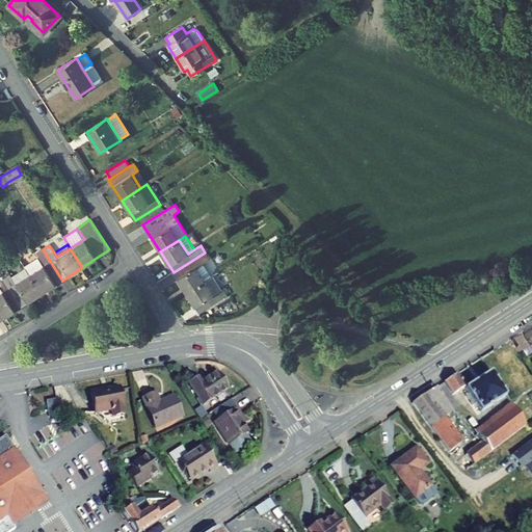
[(43,265),(29,274),(42,293),(62,281),(43,249),(36,254),(37,257),(43,265)]
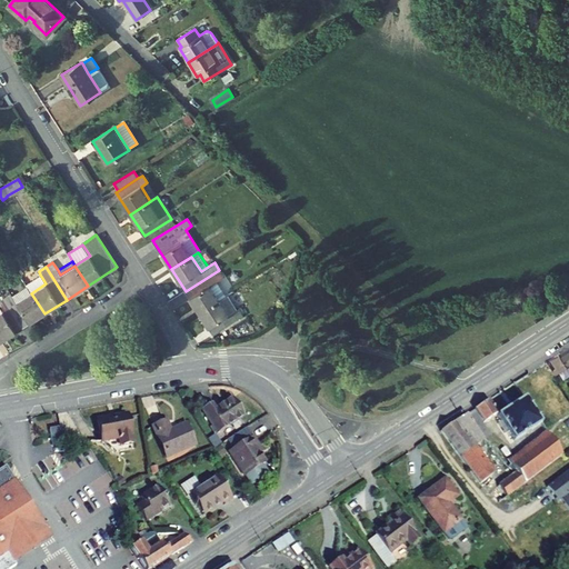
[(199,313),(219,300),(210,286),(217,281),(223,277),(219,270),(186,291),(199,313)]
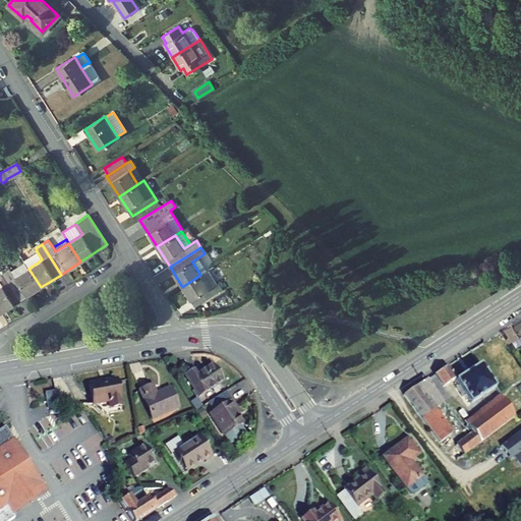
[(24,263),(29,269),(42,259),(37,251),(23,261),(24,263)]
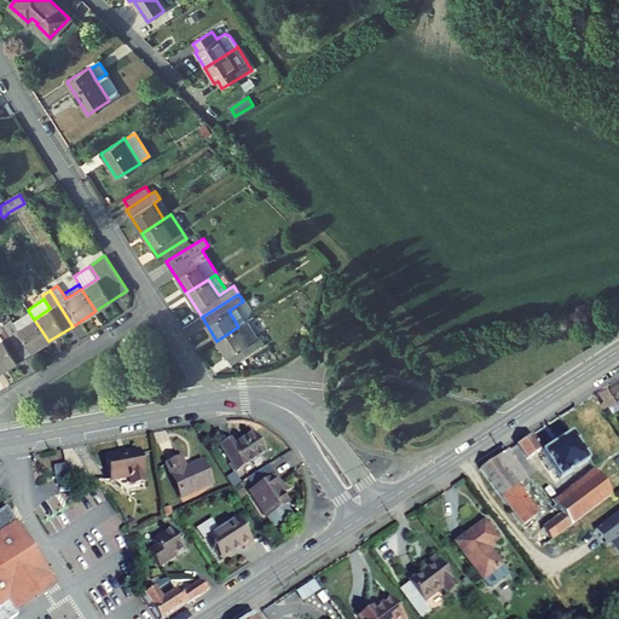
[(246,322),(236,306),(229,311),(238,327),(246,322)]
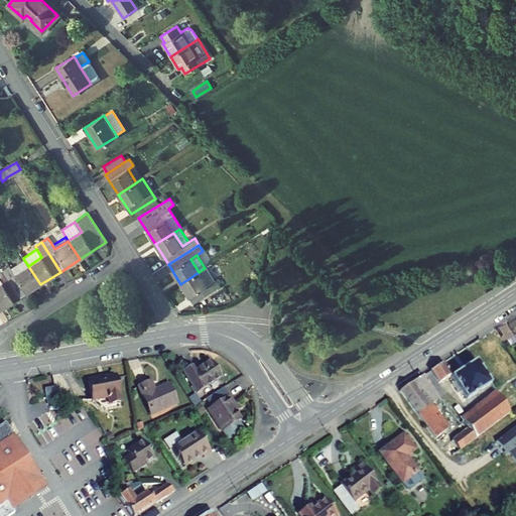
[(3,270),(4,271),(20,297),(40,284),(28,266),(24,260),(11,268),(9,266),(3,270)]
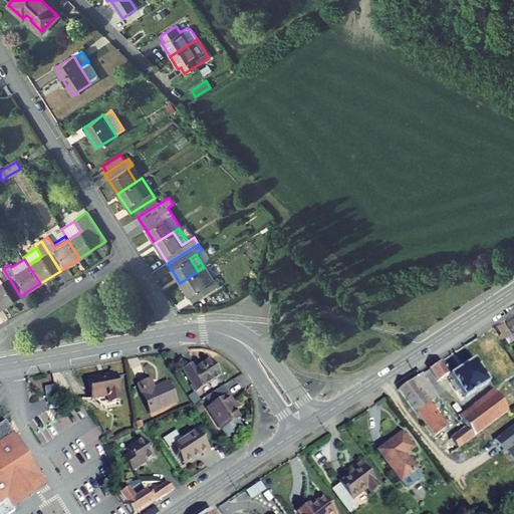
[(213,280),(205,267),(204,267),(198,271),(180,283),(193,302),(220,285),(216,279),(213,280)]
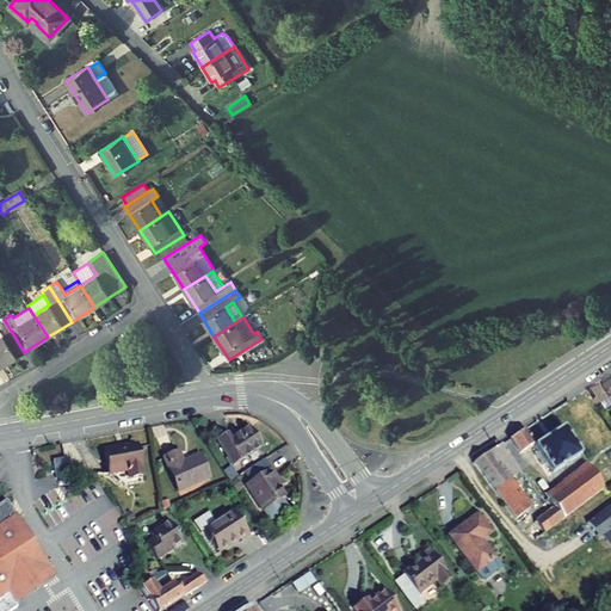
[(0,365),(1,366),(24,352),(5,321),(0,323),(0,365)]
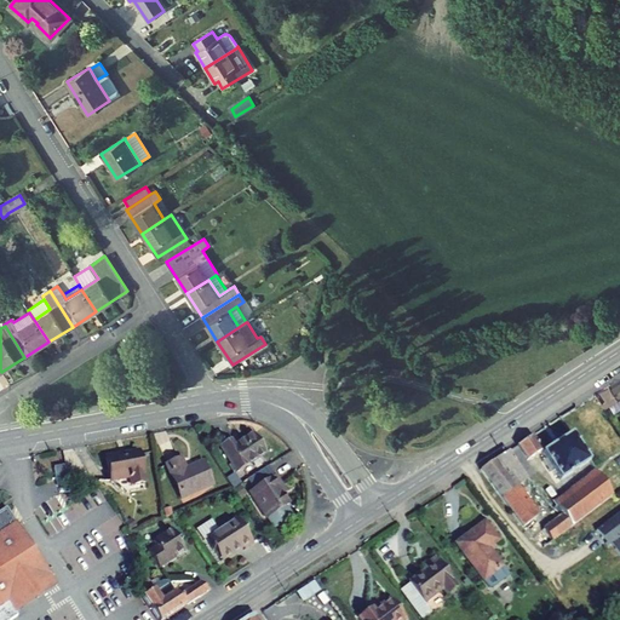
[(619,397),(619,377),(602,390),(610,405),(619,397)]
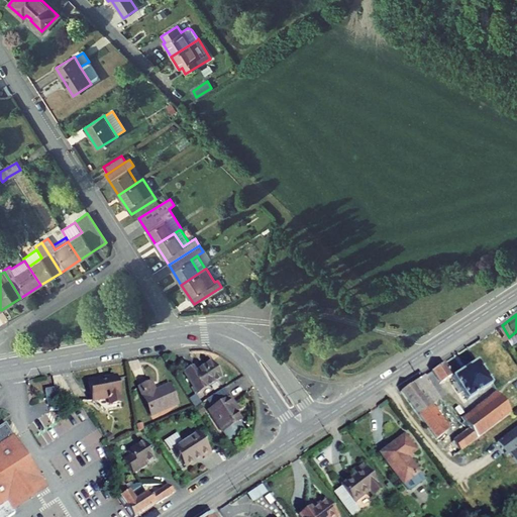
[(184,373),(197,394),(221,379),(210,363),(195,373),(192,368),(184,373)]
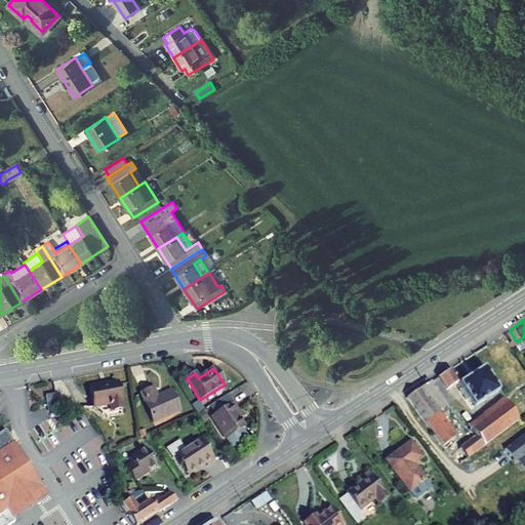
[(498,392),(483,368),(459,385),(474,407),(498,392)]
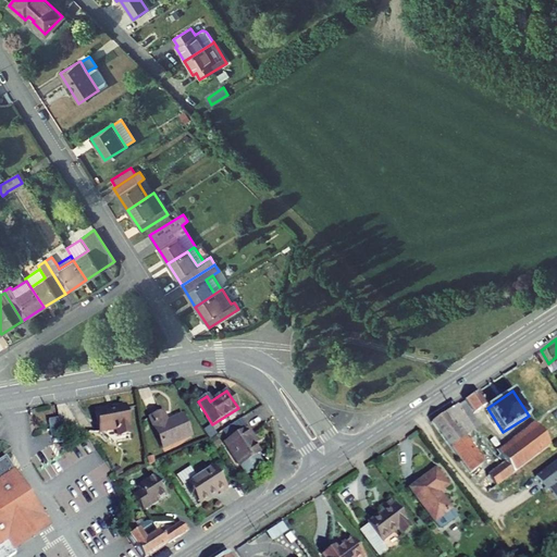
[(465,400),(473,415),(486,405),(478,392),(465,400)]
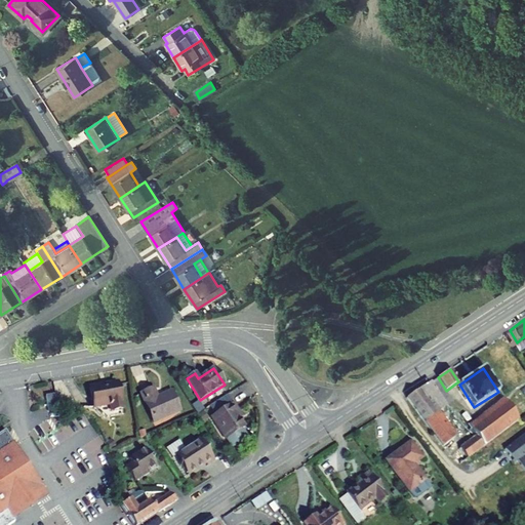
[(111,411),(123,409),(118,382),(90,388),(94,408),(110,405),(111,411)]
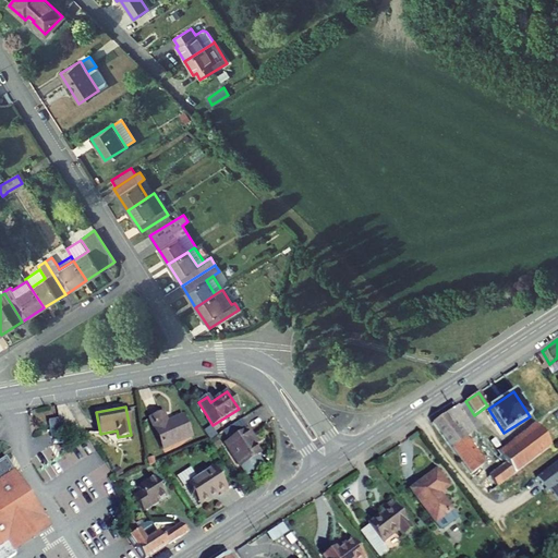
[(463,439),(475,431),(457,407),(433,424),(470,475),(483,466),(463,439)]
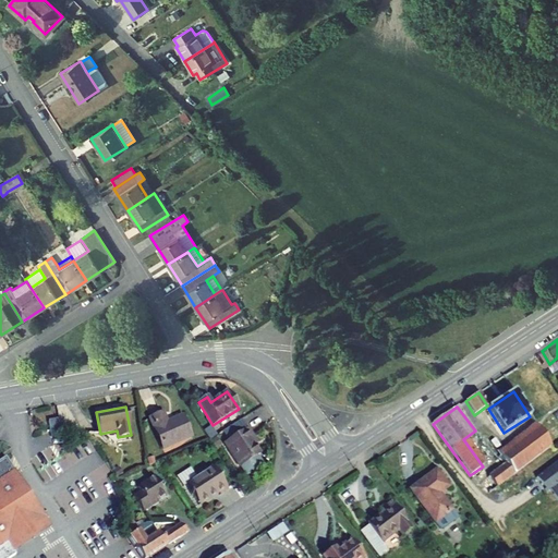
[(164,449),(191,437),(182,417),(167,424),(162,413),(150,419),(164,449)]
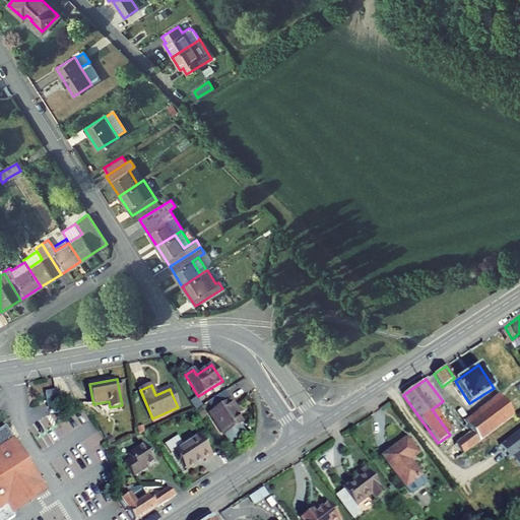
[(51,402),(57,401),(55,391),(46,392),(47,403),(51,402)]
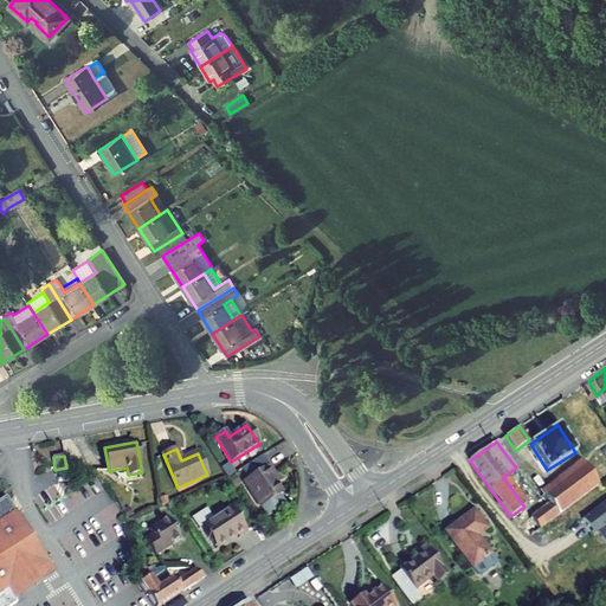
[(279,481),(269,465),(268,466),(262,456),(242,469),(247,479),(244,482),(260,508),(262,507),(268,516),(271,517),(284,508),(285,505),(279,496),(281,495),(274,484),(276,483),(279,481)]
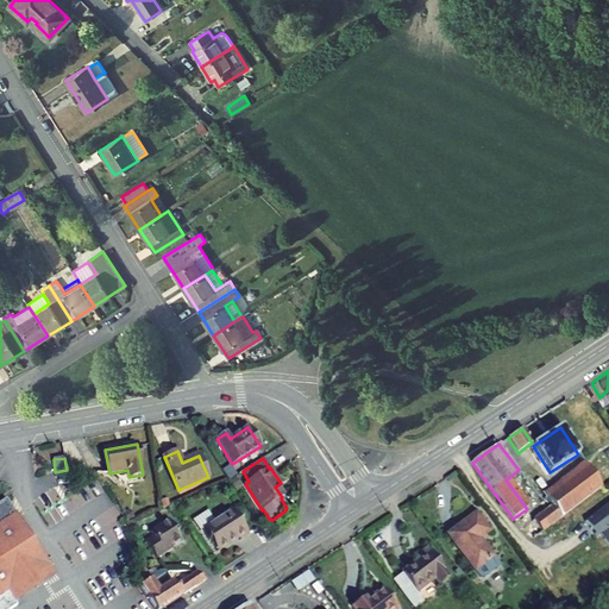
[(576,507),(601,488),(586,468),(560,487),(576,507)]
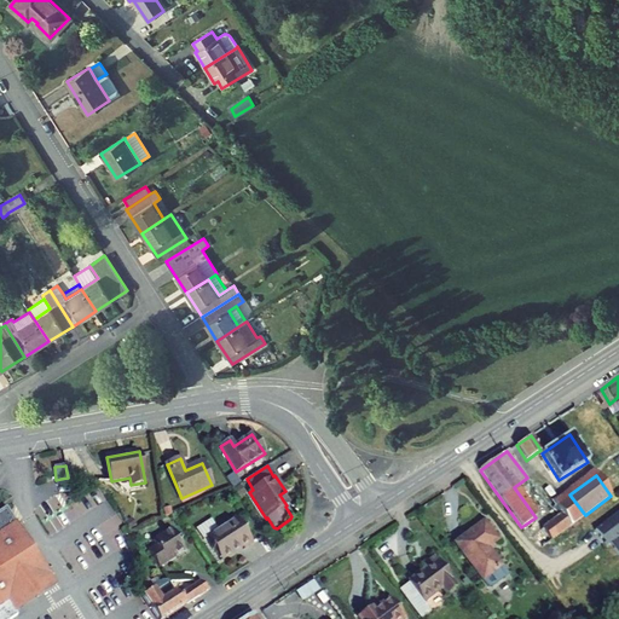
[(239,498),(244,495),(239,486),(233,490),(239,498)]
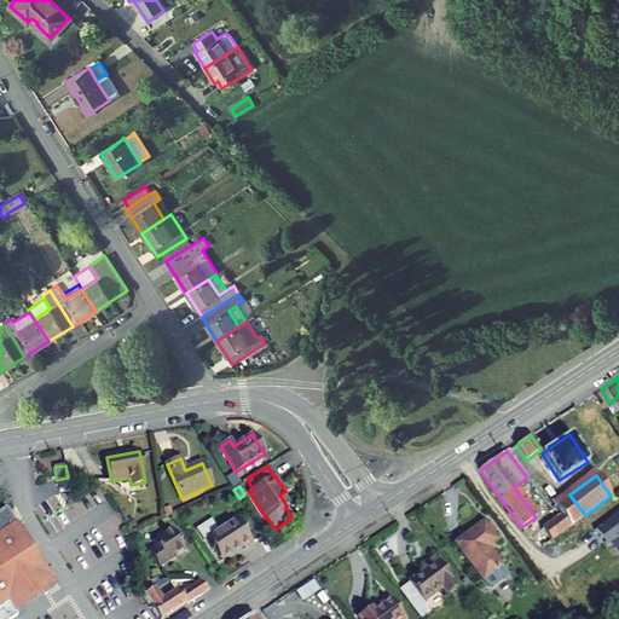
[(565,498),(580,519),(585,515),(570,495),(565,498)]
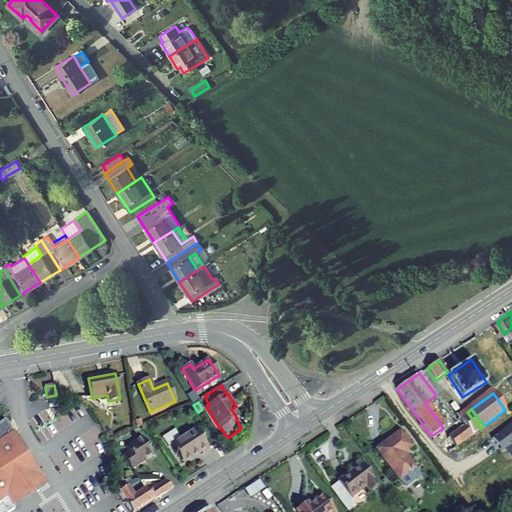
[(480,429),(467,412),(458,419),(464,426),(471,436),(472,435),(480,429)]
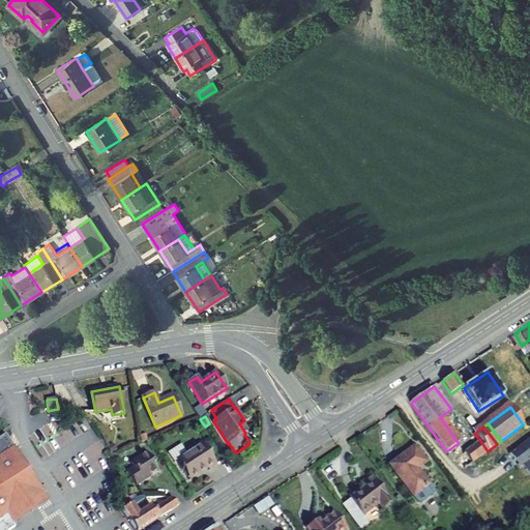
[(0,519),(7,514),(29,500),(34,507),(47,499),(8,440),(5,435),(0,437),(0,519)]
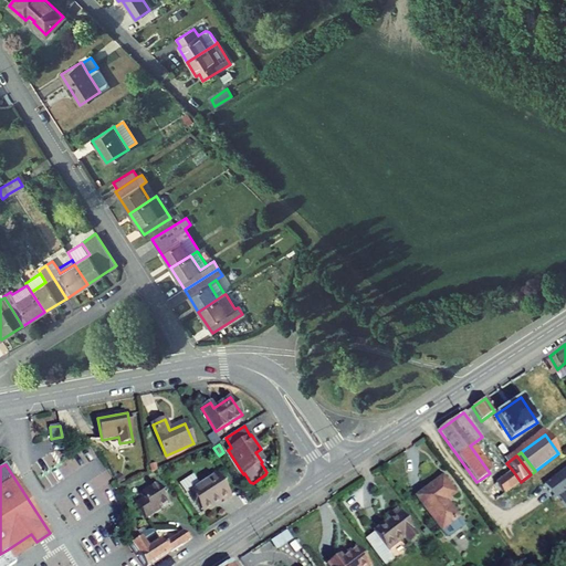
[(565,468),(544,484),(549,492),(553,491),(555,494),(553,496),(555,499),(558,496),(565,507),(565,468)]
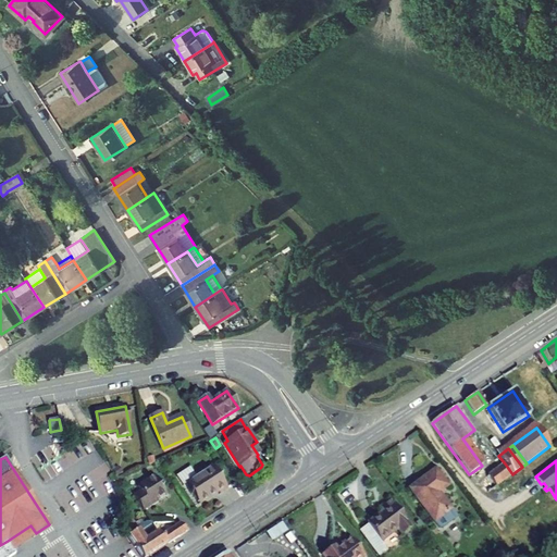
[(512,474),(505,463),(487,477),(487,478),(495,487),(503,482),(512,474)]
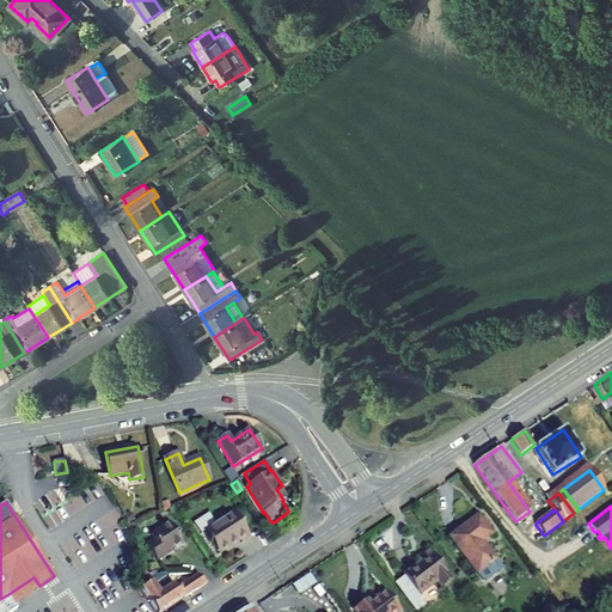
[(242,544),(250,537),(234,513),(215,525),(209,514),(195,524),(201,533),(203,532),(219,555),(239,542),(242,544)]
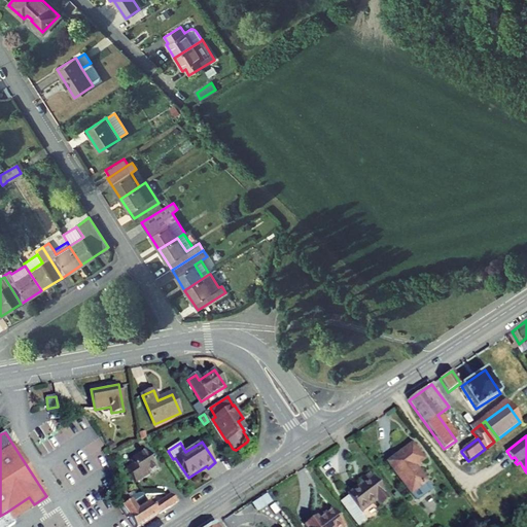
[(424,460),(412,444),(387,462),(411,494),(411,493),(415,499),(418,500),(431,490),(431,488),(415,466),(424,460)]
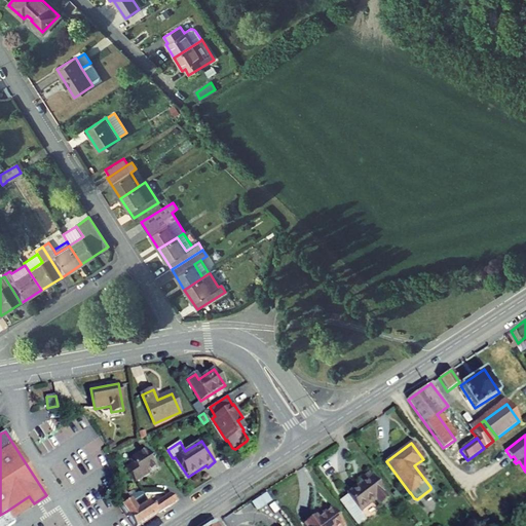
[(483,466),(493,458),(485,447),(484,448),(475,455),(483,466)]
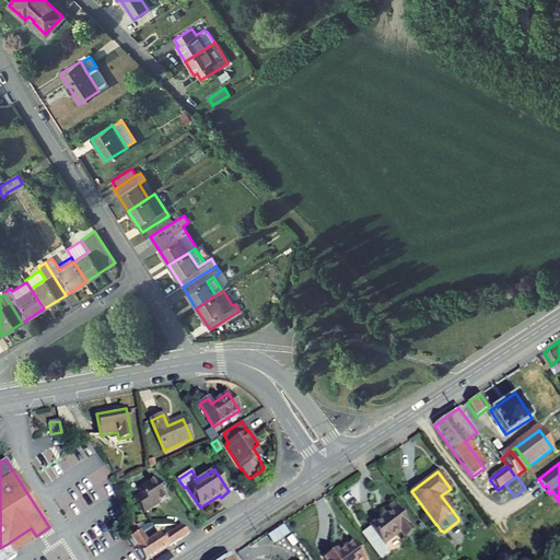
[(153,505),(166,497),(155,478),(138,489),(141,493),(133,498),(143,513),(154,506),(153,505)]
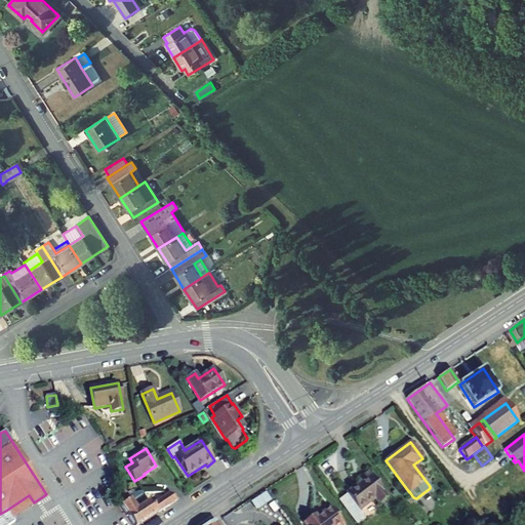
[(460,465),(467,459),(459,450),(451,456),(456,463),(460,465)]
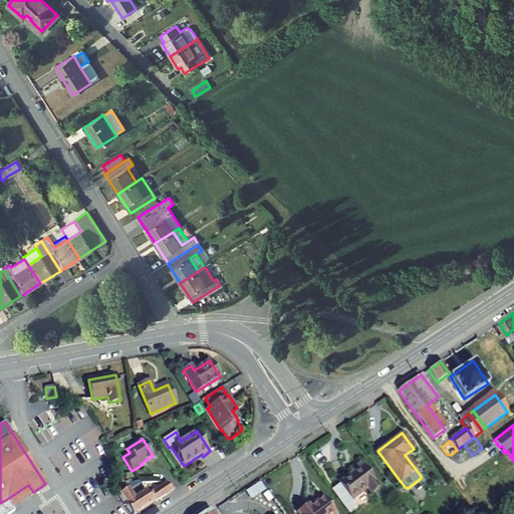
[(379,487),(360,463),(353,468),(355,470),(350,473),(338,483),(351,501),(366,489),(370,494),(379,487)]
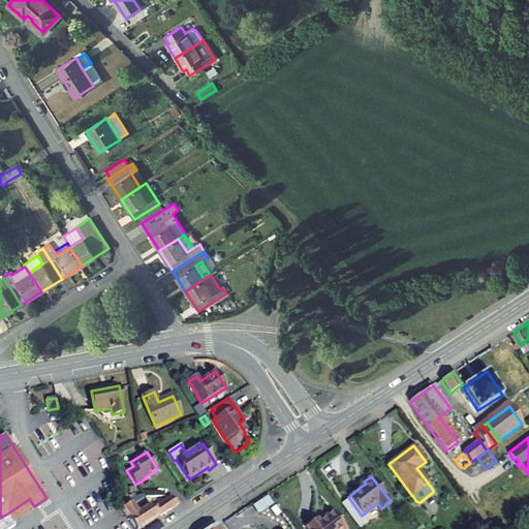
[(133,528),(139,528),(158,518),(152,508),(150,505),(145,508),(137,514),(135,510),(125,495),(116,501),(133,528)]
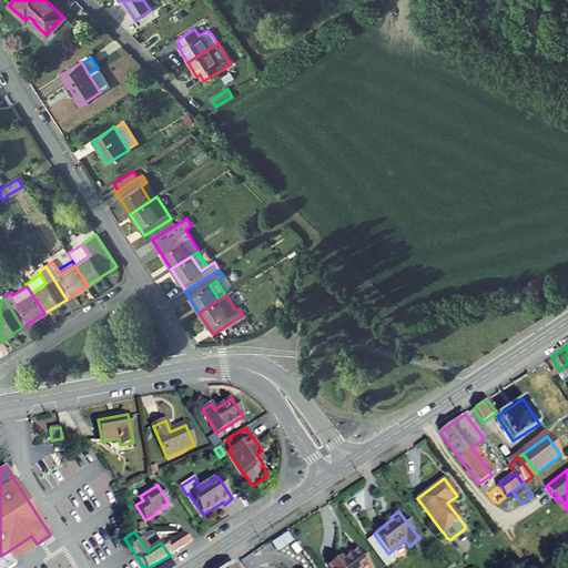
[(52,537),(50,535),(37,544),(31,536),(8,551),(13,561),(50,538),(52,537)]
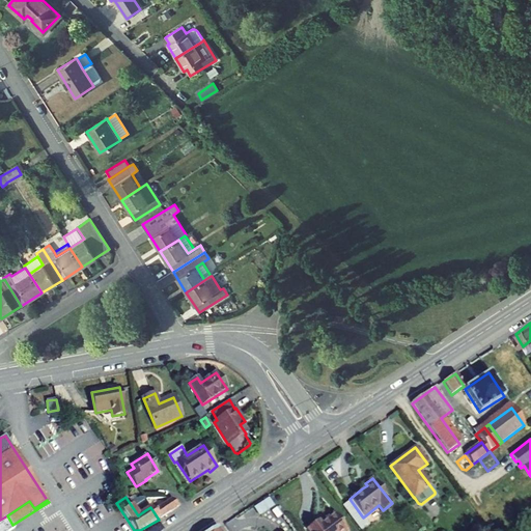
[(159,520),(178,507),(170,500),(152,510),(159,520)]
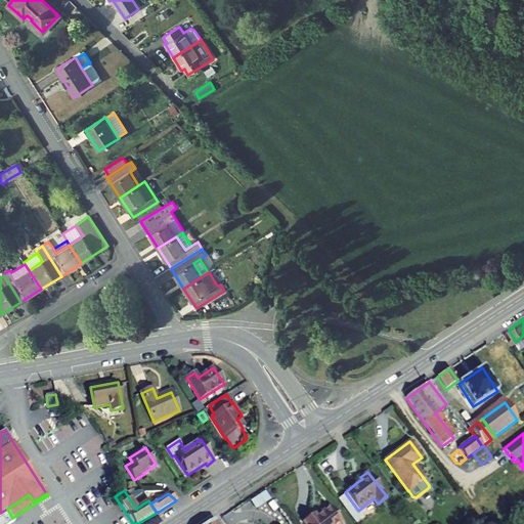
[(342,523),(330,507),(316,517),(313,514),(303,522),(304,523),(342,523)]
